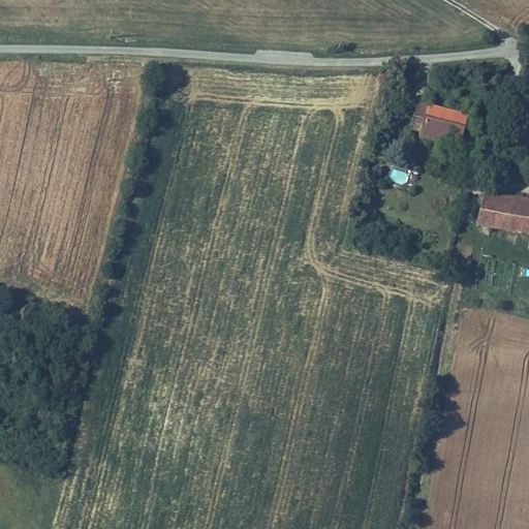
[(469,113),(418,99),(411,128),(421,130),(437,135),(461,142),(469,113)]
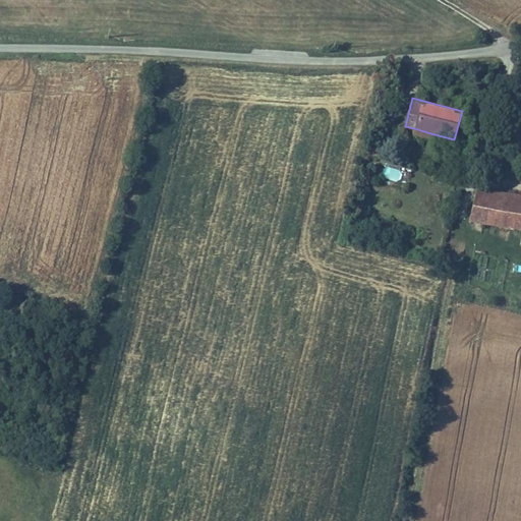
[(430,133),(414,128),(413,134),(429,138),(430,133)]
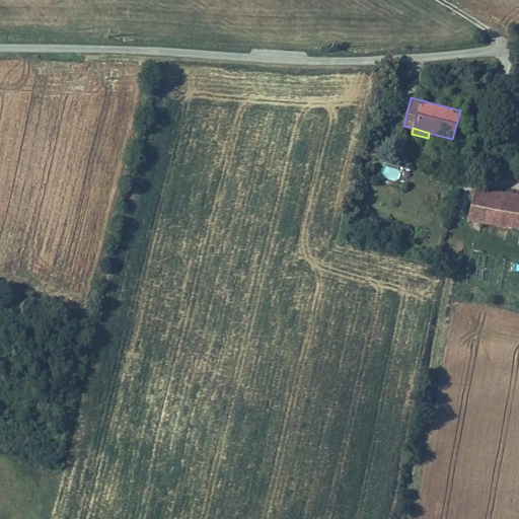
[(372,142),(370,153),(378,155),(381,144),(372,142)]
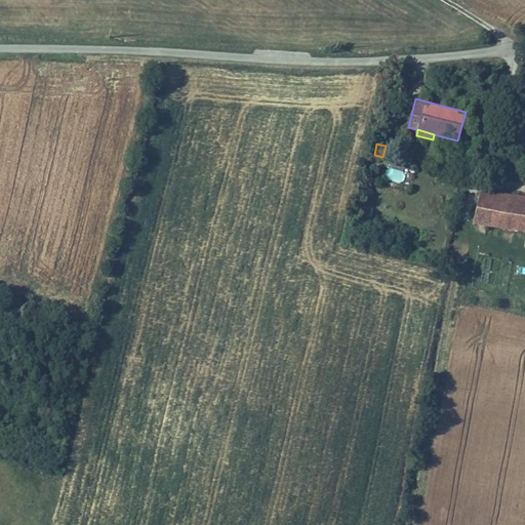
[(524,196),(521,196),(480,192),(474,224),(524,232),(524,231),(524,196)]
